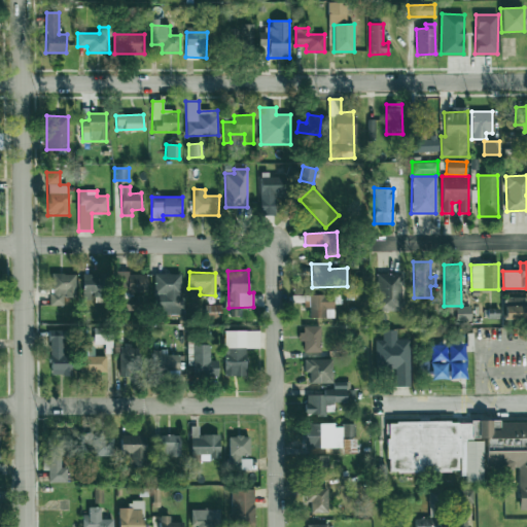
[(146,273),(118,273),(119,311),(136,311),(136,295),(147,295),(146,273)]
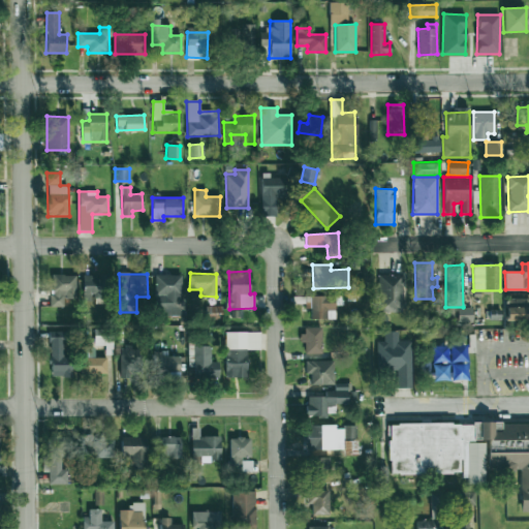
[(75,275),(52,275),(51,306),(63,307),(63,299),(75,299),(75,275)]
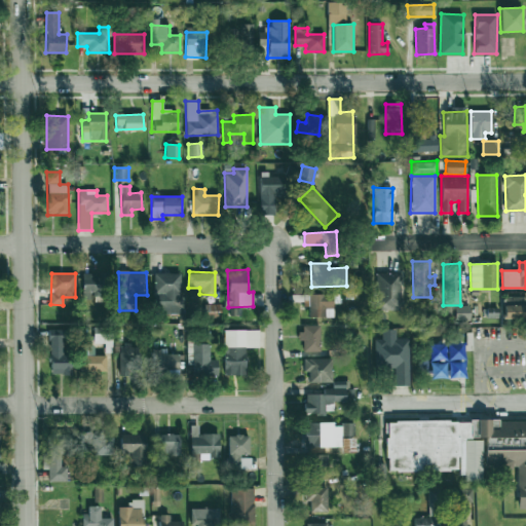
[(105,302),(106,274),(83,273),(82,299),(95,299),(95,301),(105,302)]
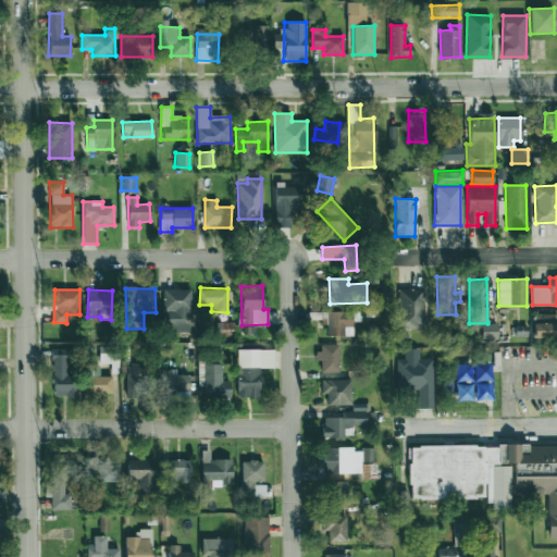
[(193,289),(164,289),(164,332),(193,332),(193,289)]
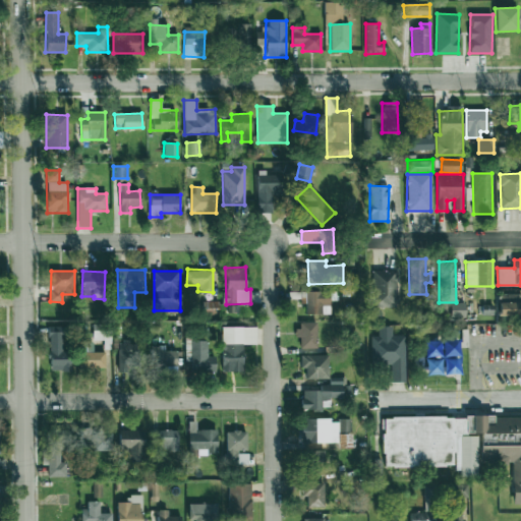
[(398,271),(372,271),(371,306),(397,307),(398,271)]
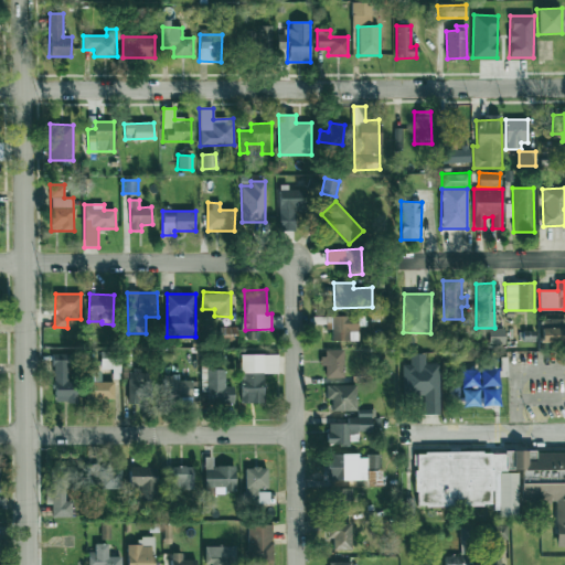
[(356,315),(330,316),(331,341),(358,340),(356,315)]
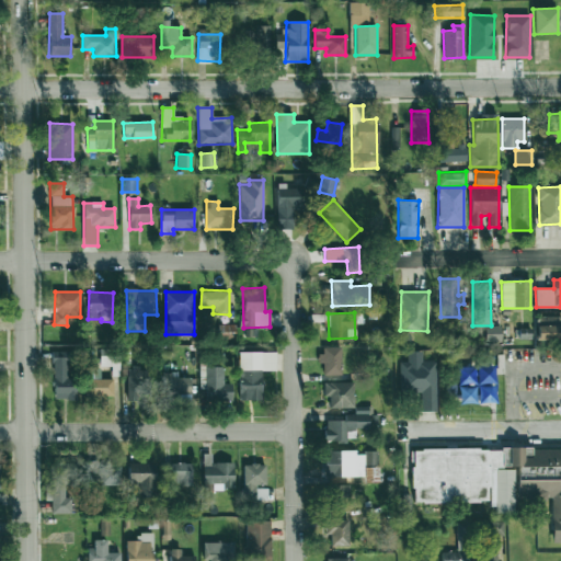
[(537,341),(560,340),(560,333),(560,317),(537,317),(537,341)]
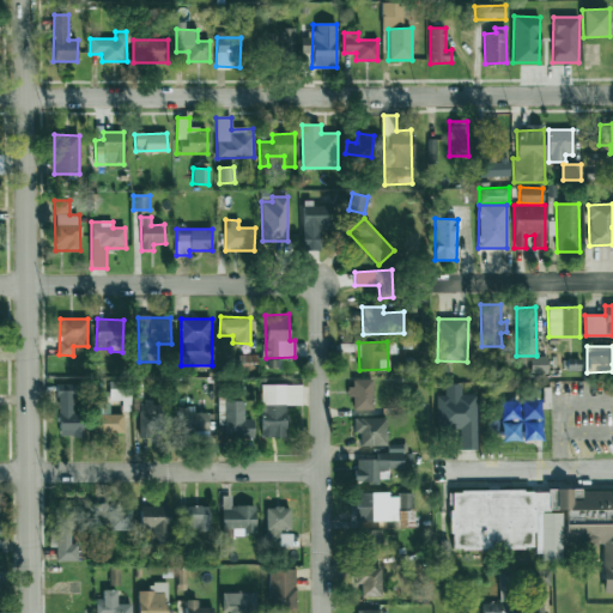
[(547,356),(529,357),(529,374),(547,374),(547,356)]
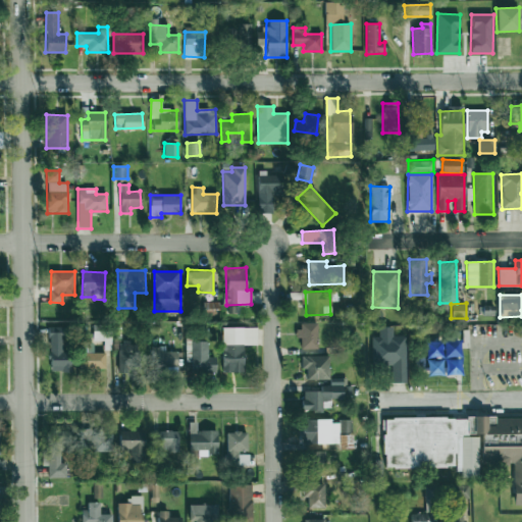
[(317,349),(317,323),(299,323),(299,349),(317,349)]
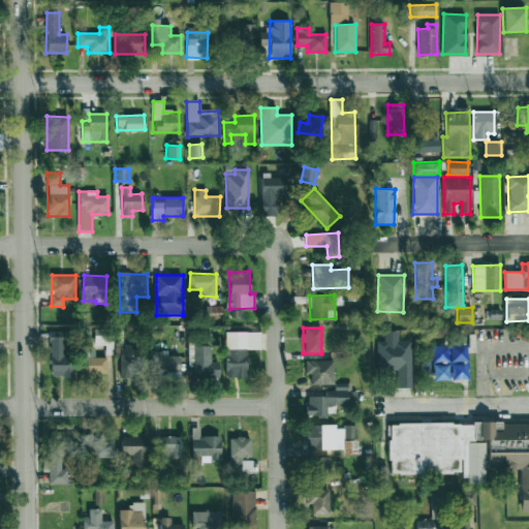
[(260,332),(226,333),(226,377),(247,377),(246,350),(260,349),(260,332)]
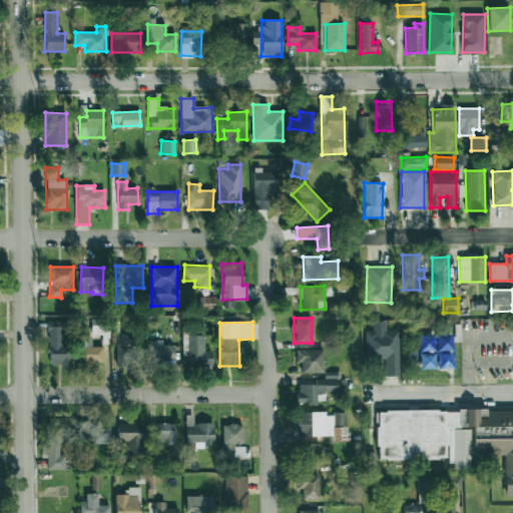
[(48,366),(65,365),(64,324),(47,325),(48,366)]
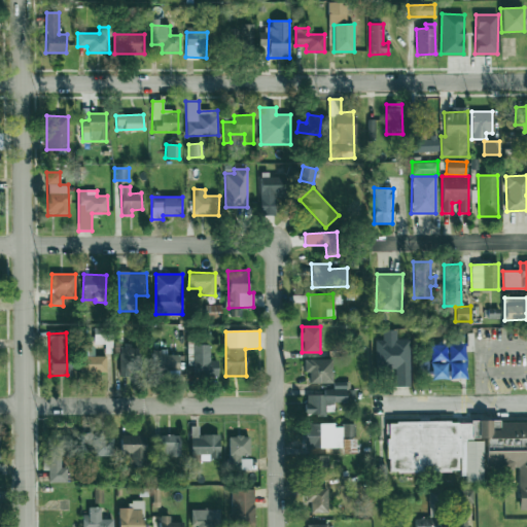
[(410,387),(409,340),(375,340),(375,367),(394,367),(395,387),(410,387)]
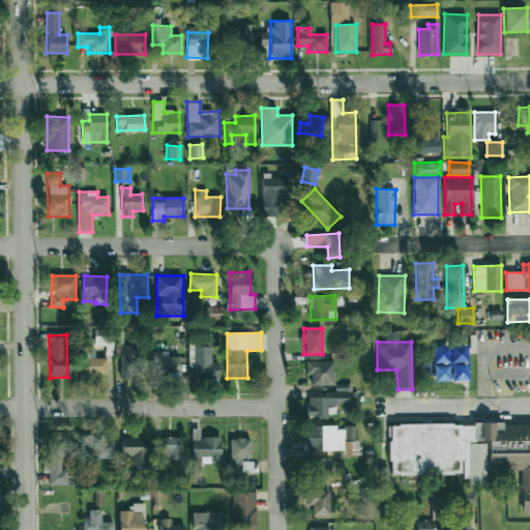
[(195,347),(195,378),(219,378),(219,362),(211,362),(212,347),(195,347)]
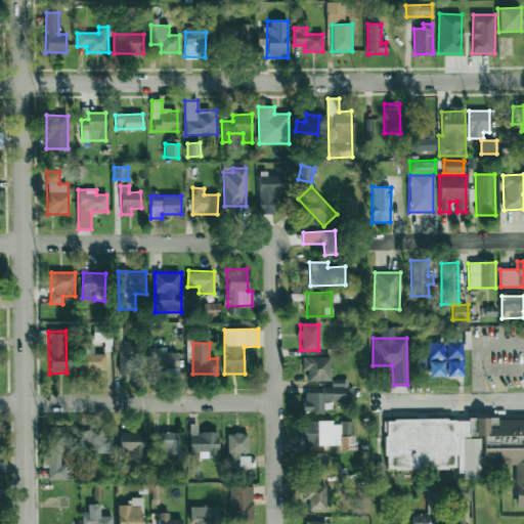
[(120,374),(139,373),(139,344),(120,344),(120,374)]
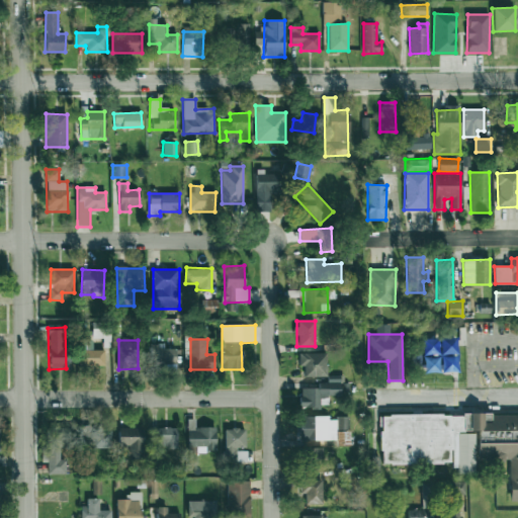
[(104,350),(93,350),(93,341),(80,341),(80,366),(104,365),(104,350)]
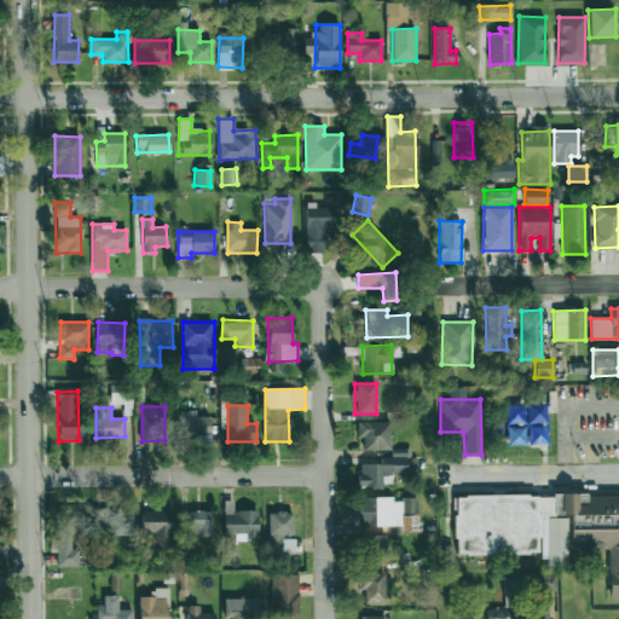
[(180,440),(212,439),(210,416),(197,417),(196,411),(179,411),(180,440)]
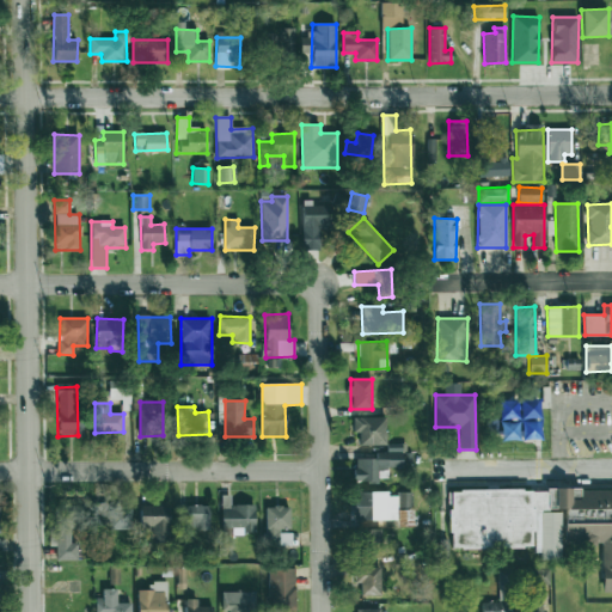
[(360,445),(386,446),(386,417),(353,417),(353,433),(360,433),(360,445)]
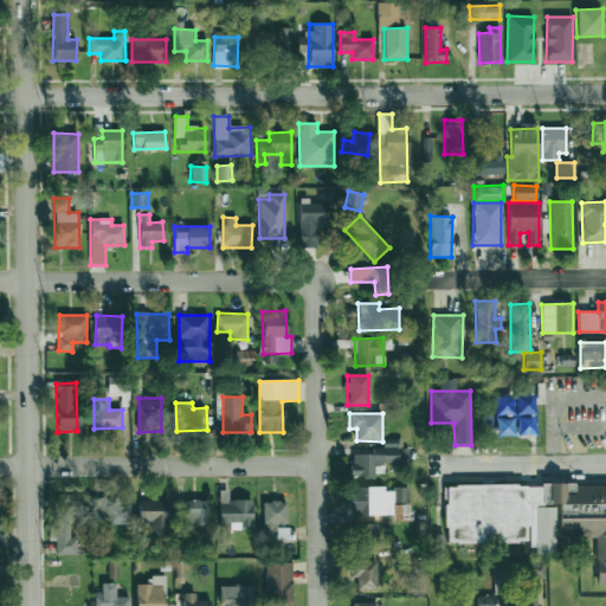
[(400,463),(400,439),(384,439),(384,447),(373,447),(373,453),(354,455),(355,477),(384,476),(384,463),(400,463)]
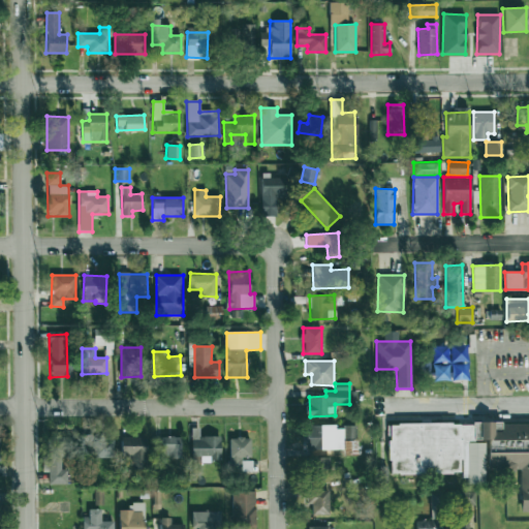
[(528,423),(389,425),(389,474),(462,473),(462,484),(486,484),(486,472),(520,471),(520,511),(528,511),(528,423)]
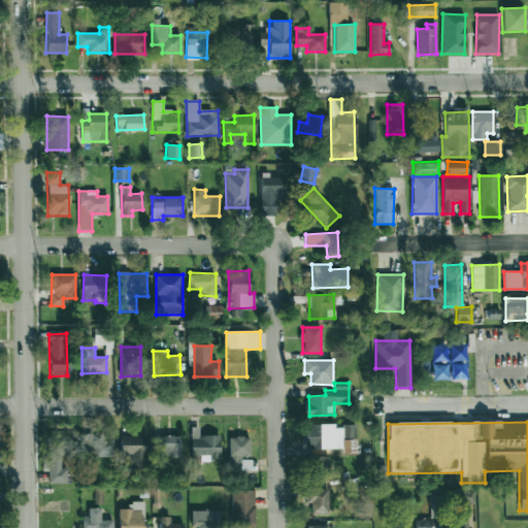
[(356,452),(356,425),(304,425),(304,449),(344,449),(344,452),(356,452)]
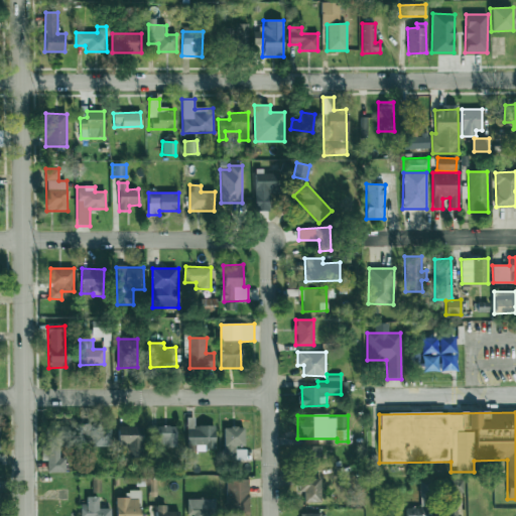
[(46,473),(65,472),(65,458),(59,458),(58,446),(76,445),(76,424),(46,424),(46,473)]
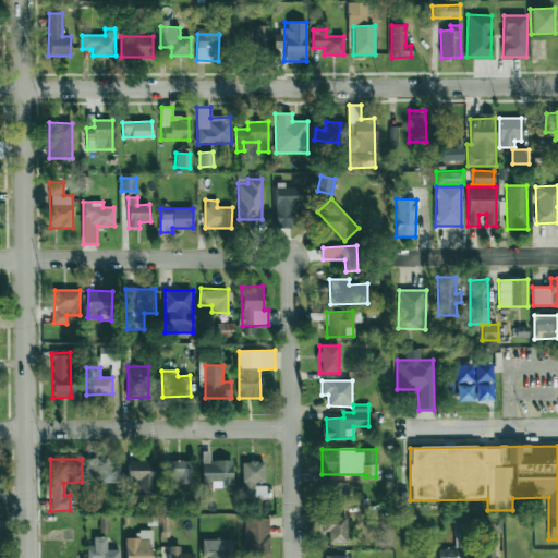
[(231,486),(232,459),(202,459),(202,481),(211,481),(211,485),(231,486)]
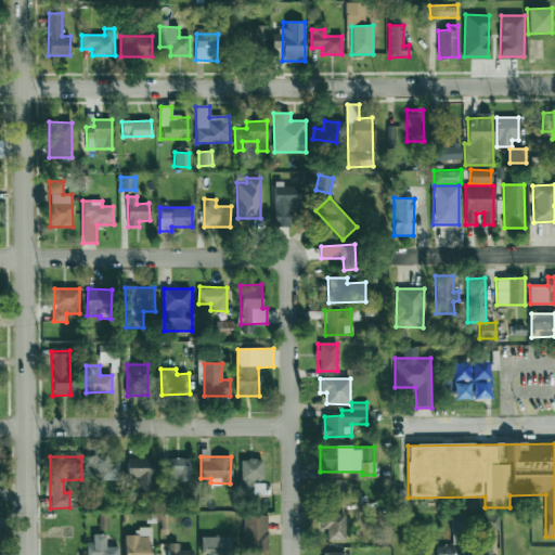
[(189,457),(162,459),(162,480),(190,479),(189,457)]
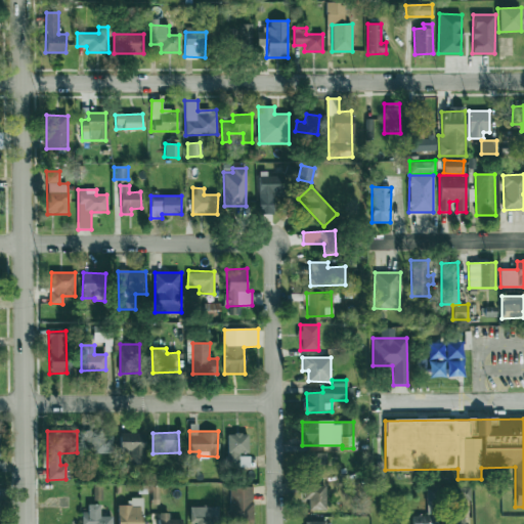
[(112,453),(113,433),(84,433),(84,452),(112,453)]
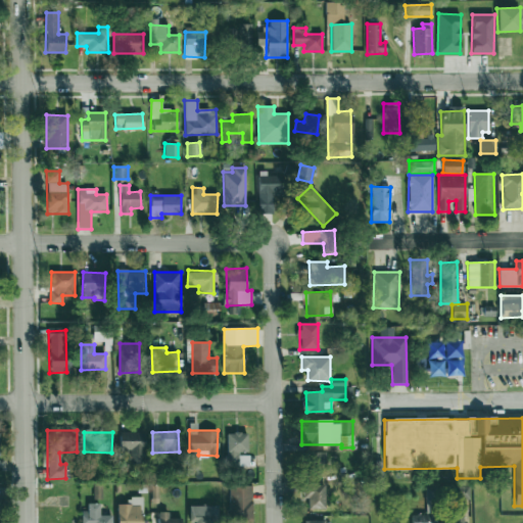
[(144,432),(120,432),(120,453),(136,452),(137,460),(145,460),(144,432)]
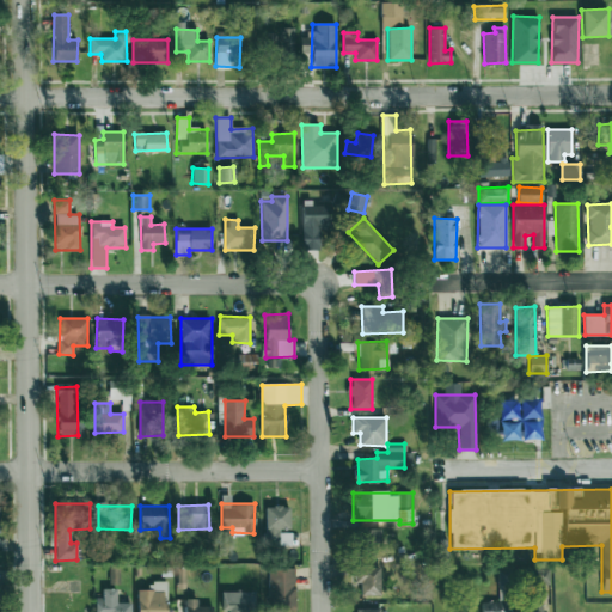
[(289,507),(265,506),(265,528),(289,528),(289,507)]
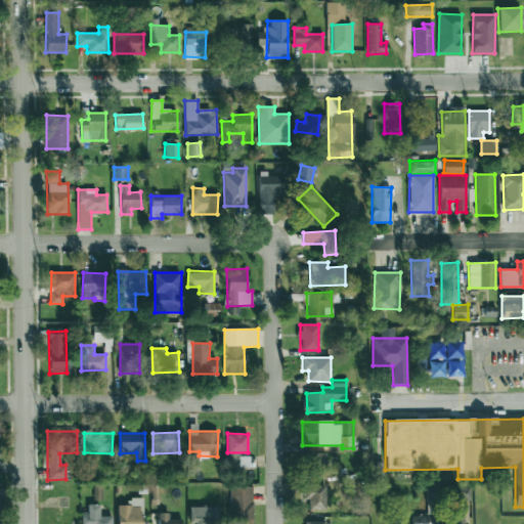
[(250,468),(249,455),(237,456),(237,453),(228,453),(228,457),(238,457),(238,469),(250,468)]
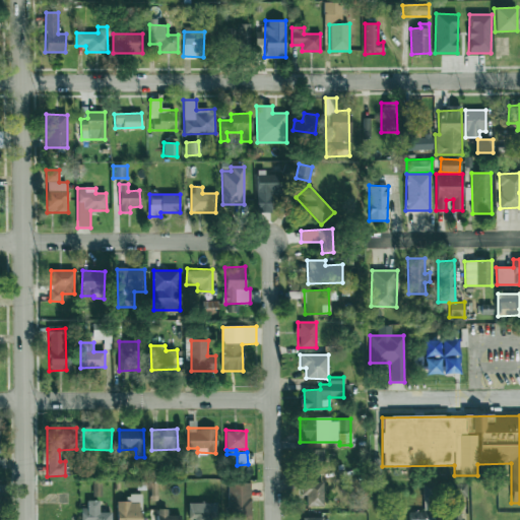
[(323,506),(323,482),(302,481),(301,496),(307,496),(307,505),(323,506)]
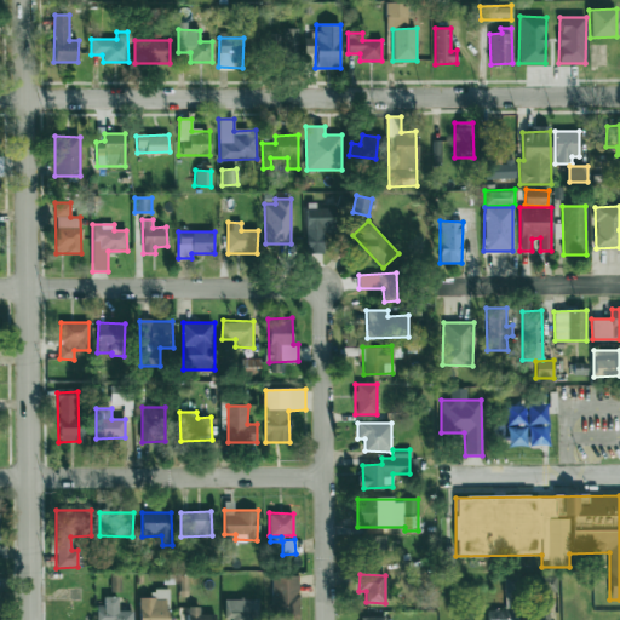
[(299,577),(271,575),(271,616),(298,616),(299,577)]
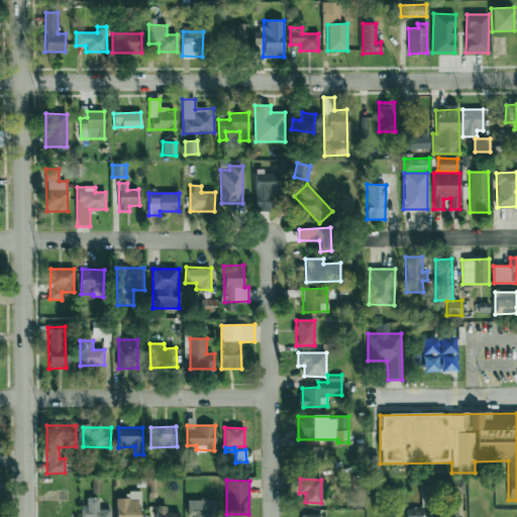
[(434,482),(421,482),(421,508),(434,508),(434,482)]
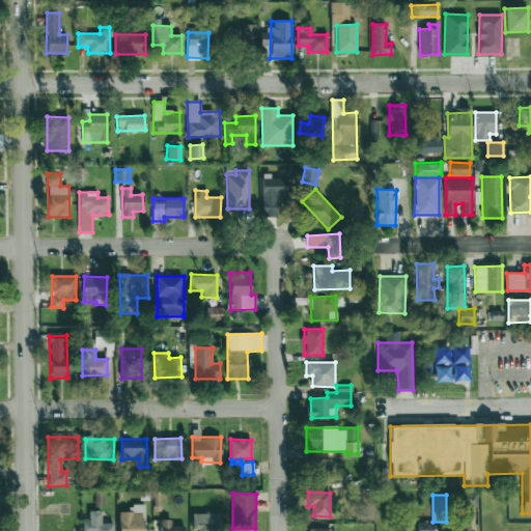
[(144,530),(145,505),(130,504),(130,512),(119,511),(118,530),(144,530)]
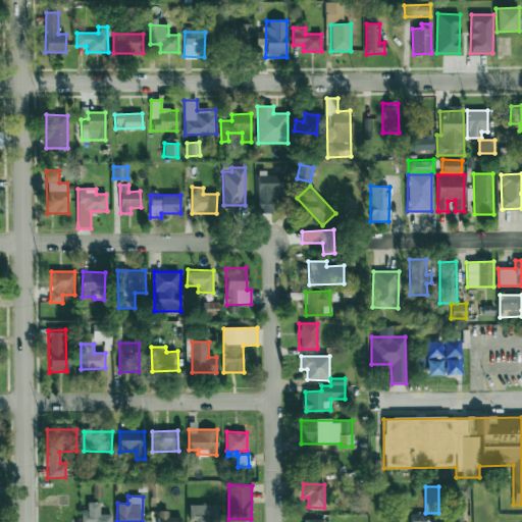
[(111,521),(111,514),(99,514),(100,503),(83,502),(82,521),(111,521)]
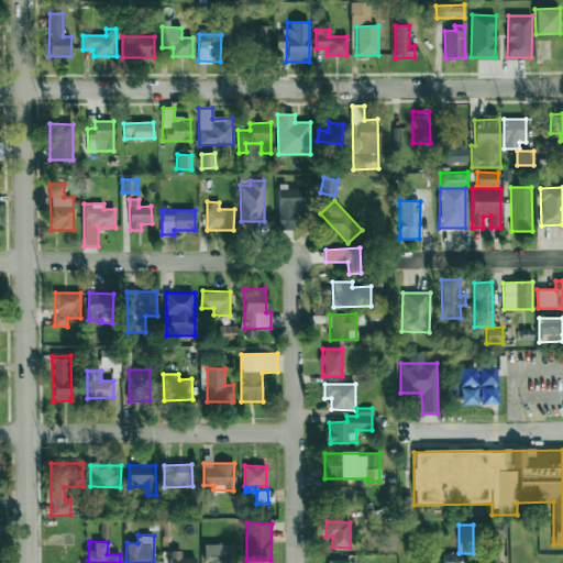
[(205,562),(210,562),(233,562),(234,544),(206,544),(205,562)]
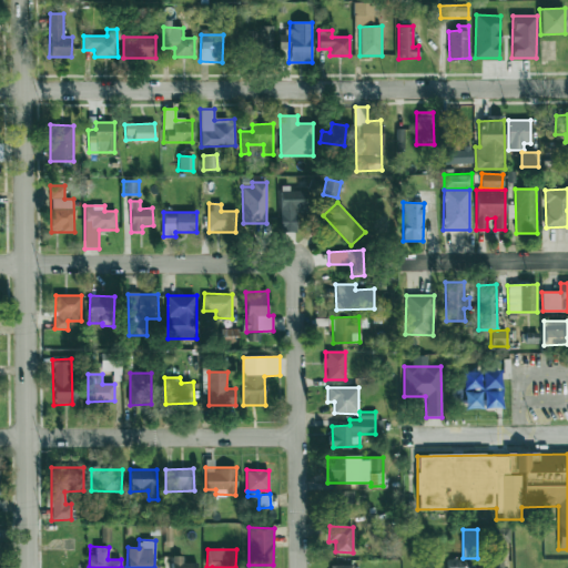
[(196,567),(196,563),(183,563),(183,556),(172,556),(172,567),(196,567)]
